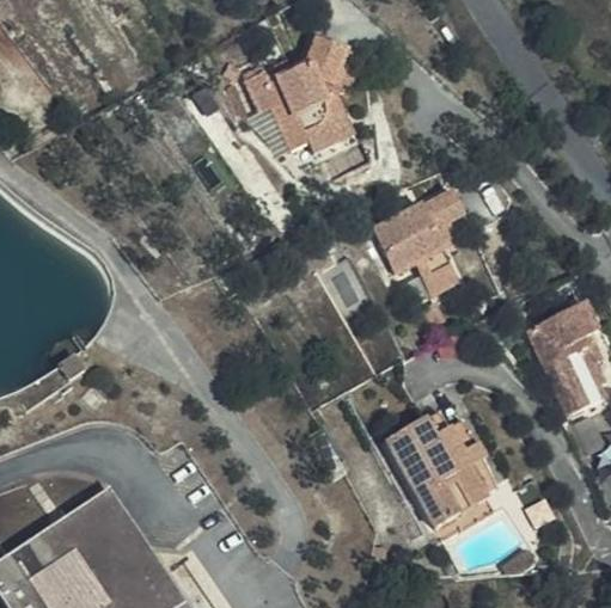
[(364,54),(317,35),(305,61),(292,67),(269,78),(264,67),(246,77),(261,106),(268,105),(291,147),(307,140),(315,153),(355,133),(334,86),(348,92),(364,54)]
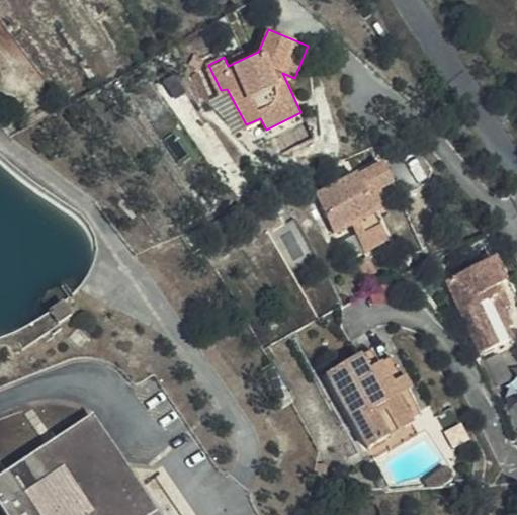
[(228,66),(247,57),(242,49),(224,57),(228,66)]
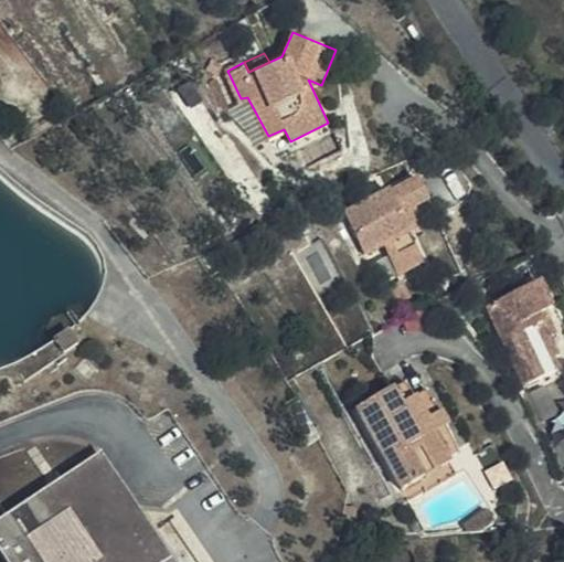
[(216,72),(223,62),(211,55),(205,65),(216,72)]
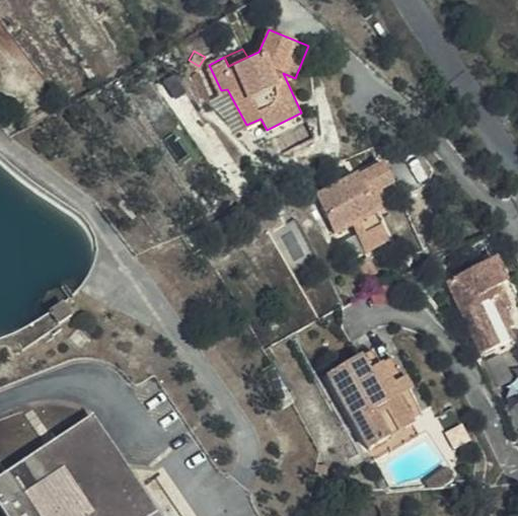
[(224,57),(221,51),(205,59),(209,65),(224,57)]
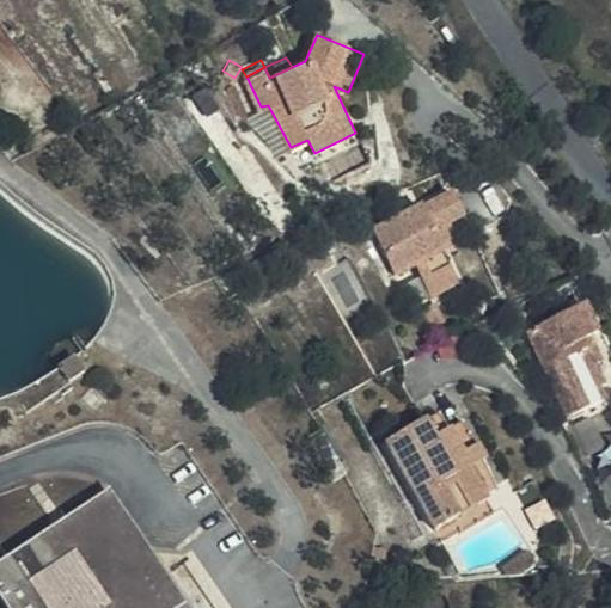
[(240,120),(252,115),(251,112),(236,81),(225,86),(240,120)]
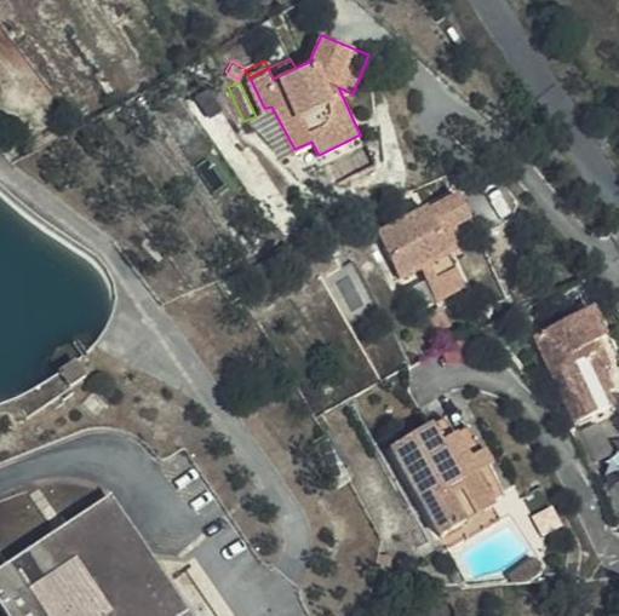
[(282,155),(294,149),(271,107),(264,108),(254,114),(256,116),(282,155)]
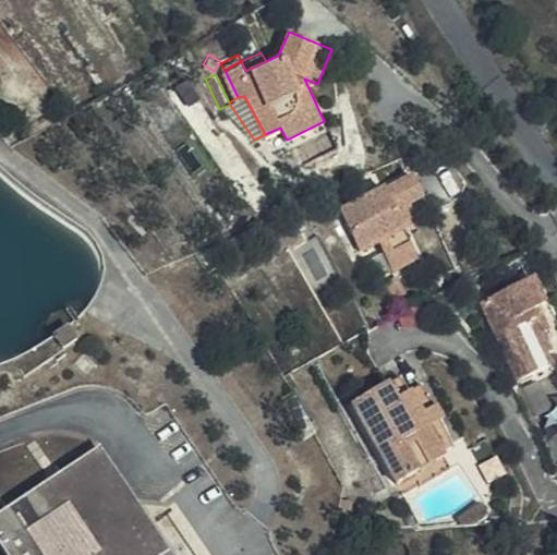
[(419,222),(409,205),(425,197),(412,171),(339,207),(359,248),(378,239),(383,248),(392,266),(418,254),(406,230),(419,222)]
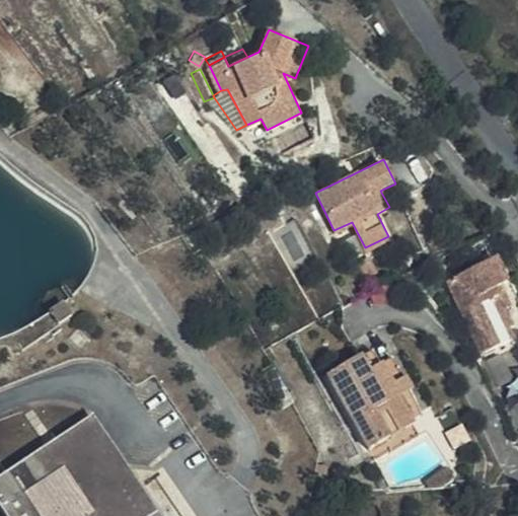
[(517,302),(496,256),(449,278),(484,351),(517,335),(517,302)]
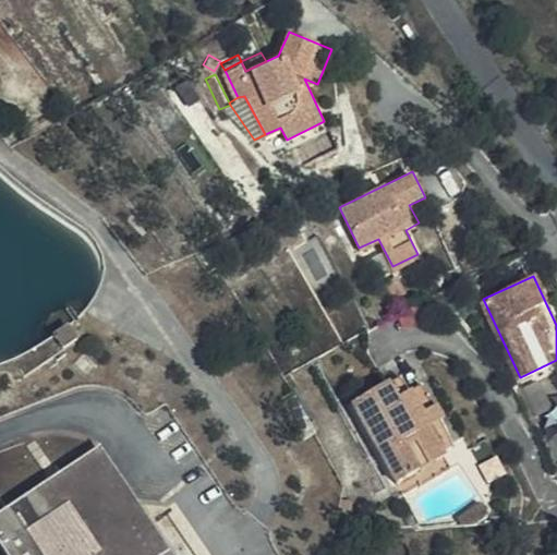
[(380,300),(402,288),(398,278),(376,290),(380,300)]
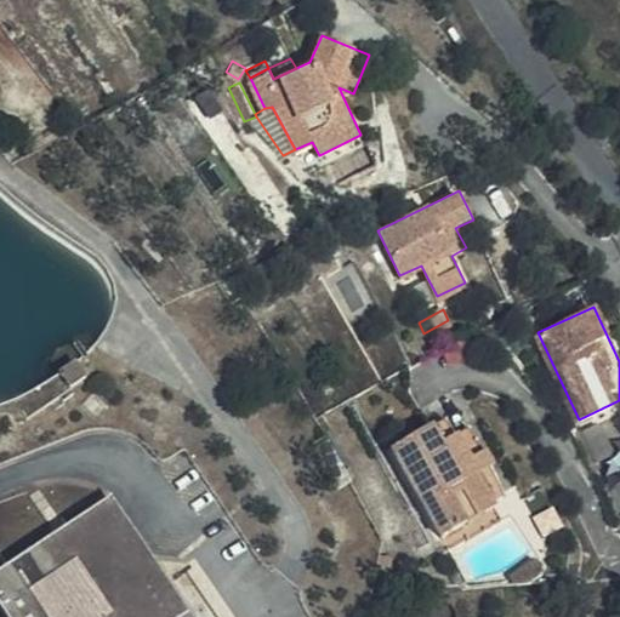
[(84,371),(72,354),(57,366),(68,382),(84,371)]
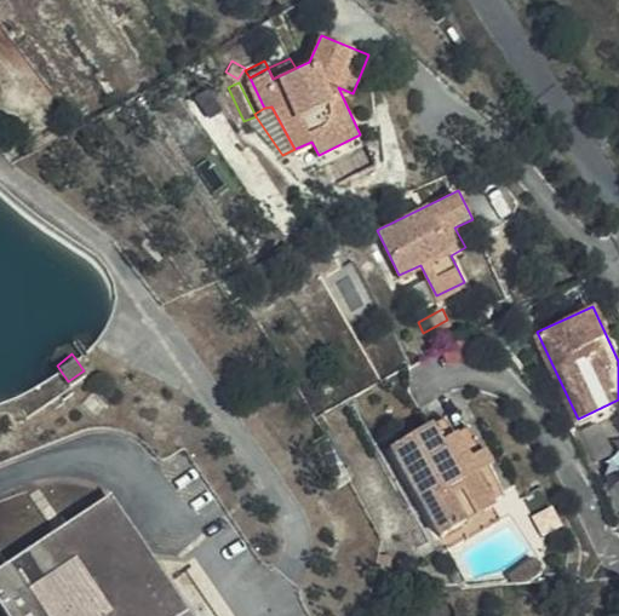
[(442,438),(454,431),(443,414),(431,421),(442,438)]
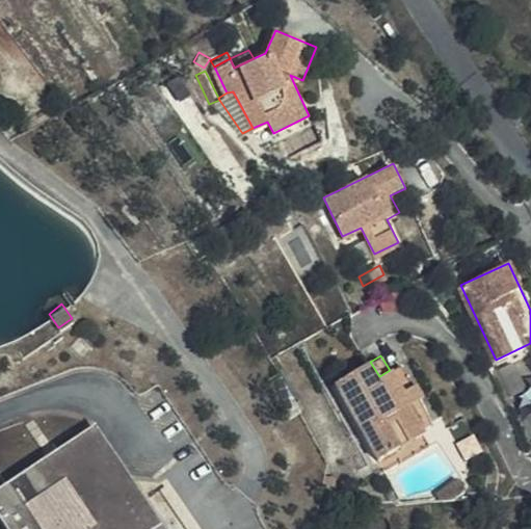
[(402,364),(390,370),(379,376),(370,362),(336,381),(383,469),(393,464),(388,453),(424,432),(409,405),(421,398),(402,364)]
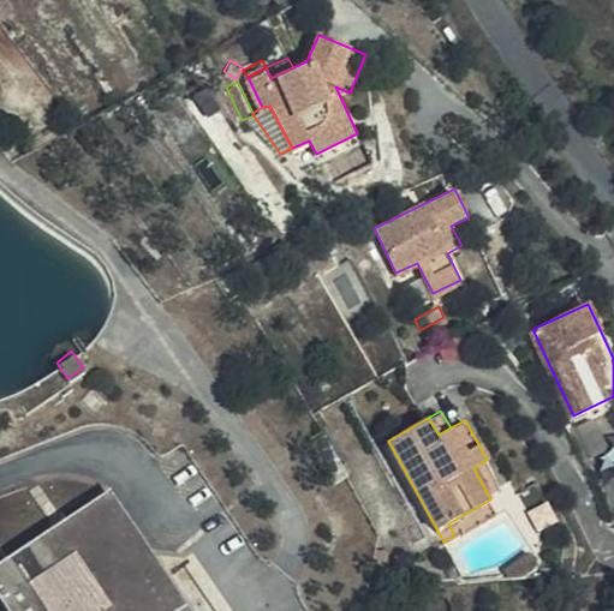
[(189,610),(108,489),(0,558),(0,586),(16,610),(189,610)]
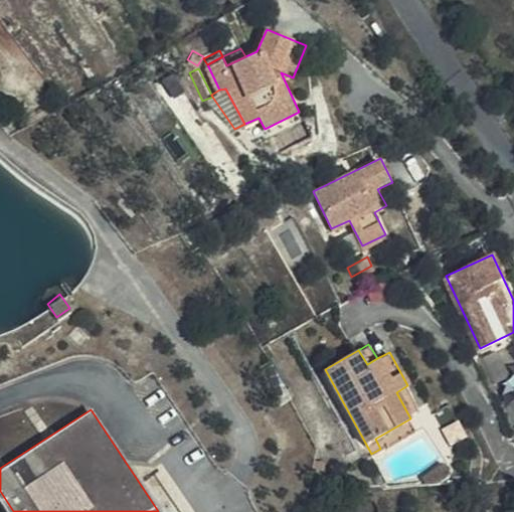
[(415,429),(410,418),(375,439),(380,449),(415,429)]
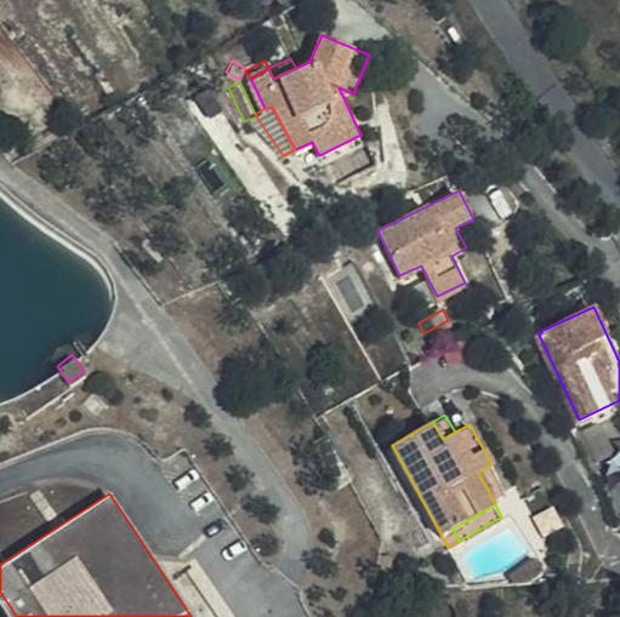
[(507,573),(513,581),(535,578),(544,571),(532,555),(507,573)]
